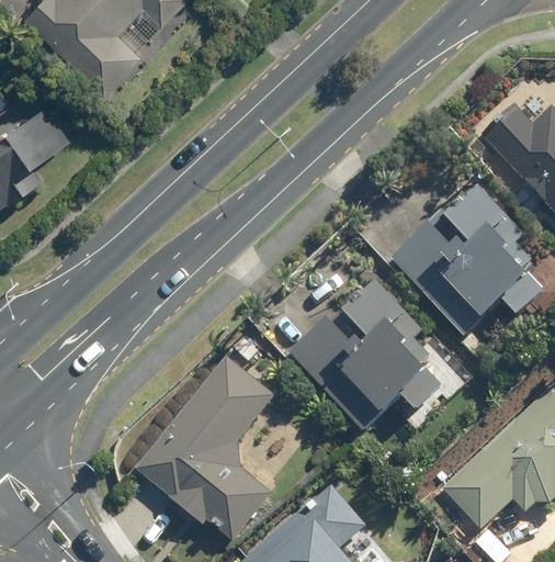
[(160,30),(187,0),(43,0),(24,21),(104,98),(138,60),(114,37),(140,10),(160,30)]
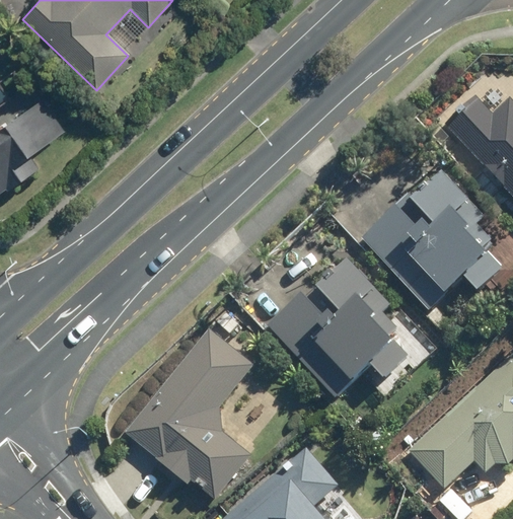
[(479,97),(448,127),(512,196),(512,100),(508,96),(492,112),(479,97)]
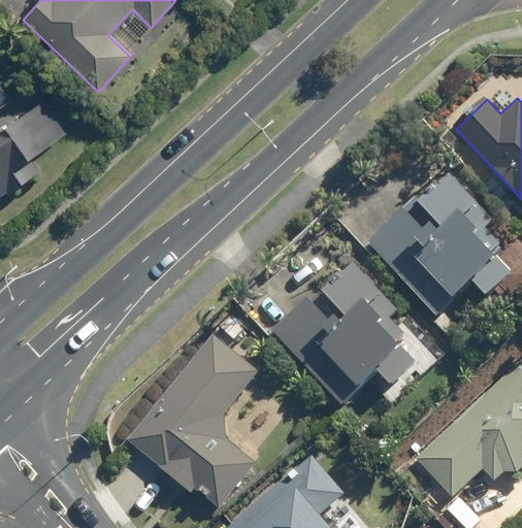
[(0,196),(37,168),(30,158),(64,133),(43,105),(0,138),(0,196)]
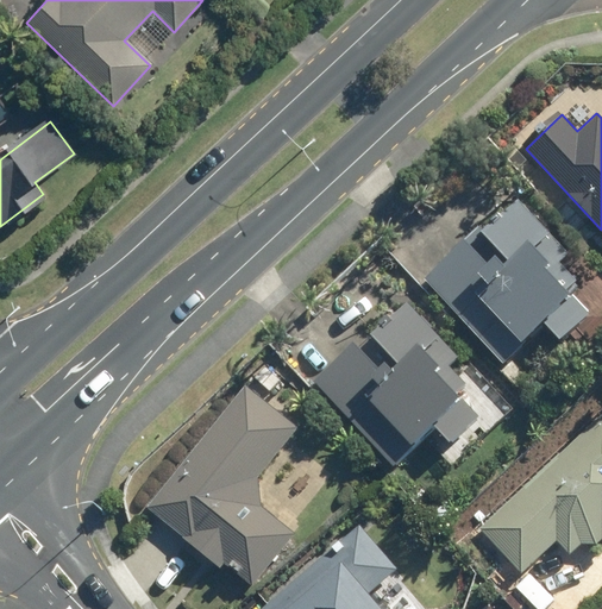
[(508,208),(491,223),(494,226),(486,233),(483,230),(472,238),(471,237),(418,286),(491,368),(534,331),(550,349),(583,318),(562,294),(569,288),(551,268),(560,258),(543,239),(538,243),(508,208)]
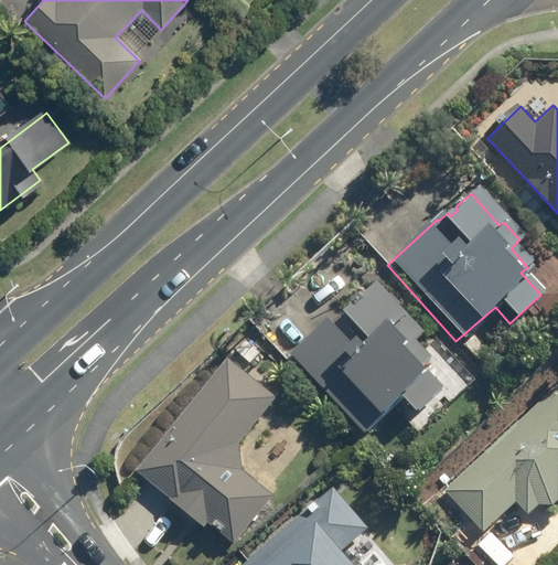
[(329,318),(292,350),(366,429),(401,395),(416,411),(446,384),(430,368),(425,361),(432,354),(416,337),(424,329),(378,280),(333,321),(329,318)]
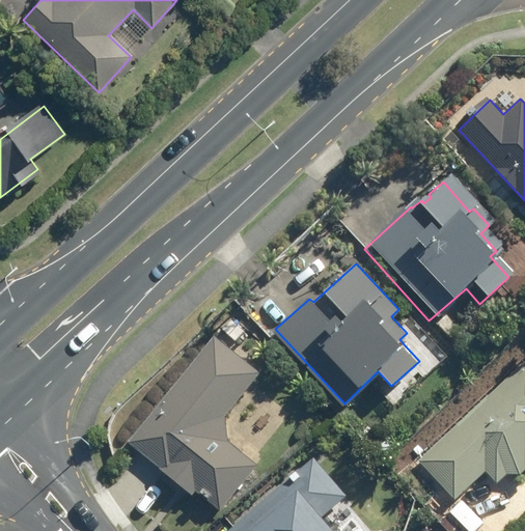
[(212,336),(131,437),(220,510),(255,466),(225,442),(222,417),(258,372),(212,336)]
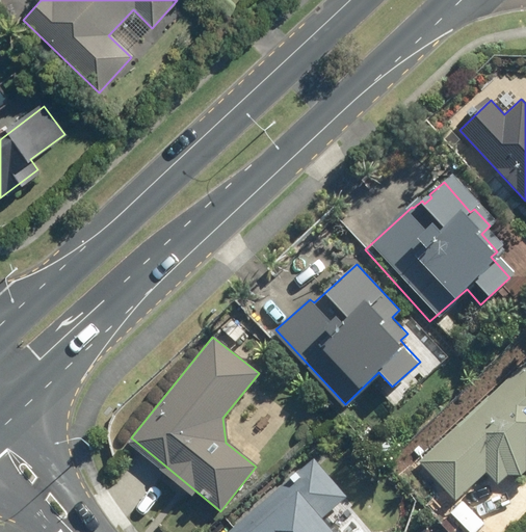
[(454,500),(484,471),(497,483),(519,461),(525,469),(525,358),(418,461),(454,500)]
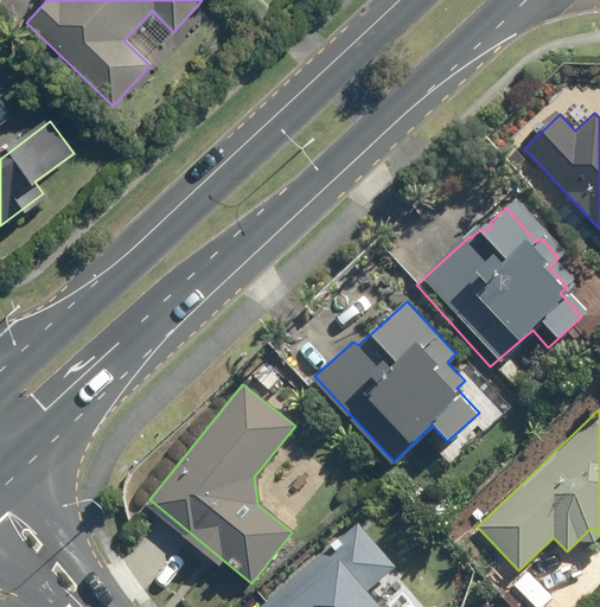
[(338,524),(350,537),(366,524),(355,510),(338,524)]
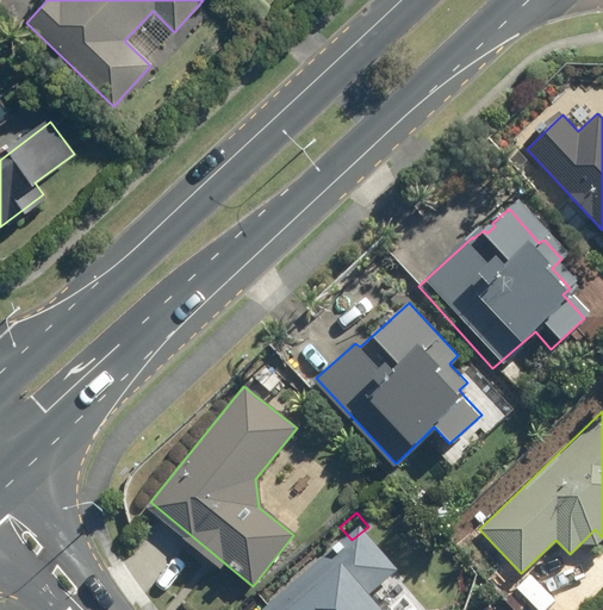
[(385,609),(368,591),(392,572),(360,533),(352,540),(347,535),(256,609),(385,609)]
